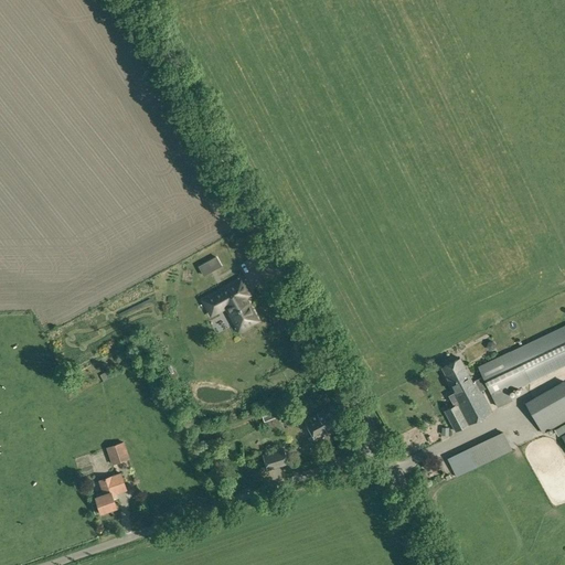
[(215,256),(199,265),(203,275),(221,265),(215,256)]
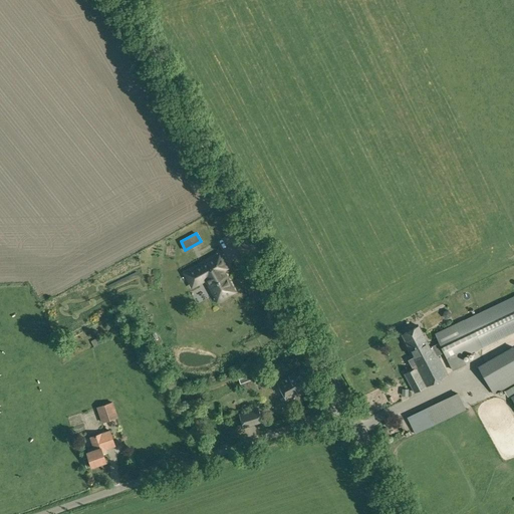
[(219,255),(186,273),(193,285),(204,279),(206,284),(209,282),(216,295),(219,293),(220,295),(224,296),(228,294),(229,290),(228,288),(231,286),(222,270),(226,267),(219,255)]
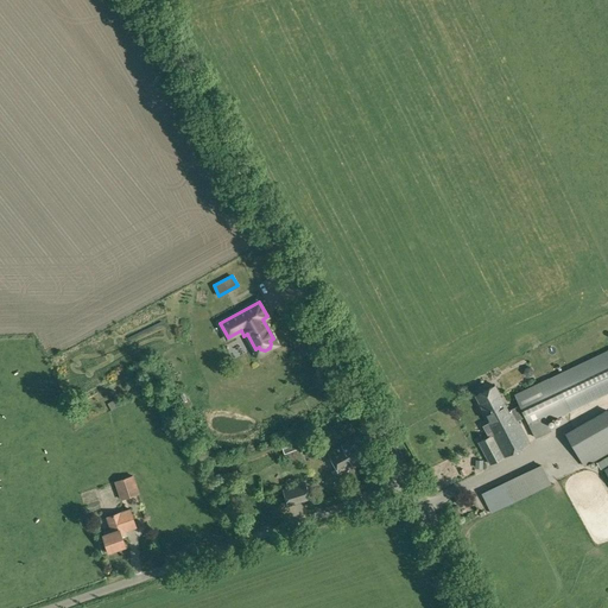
[(565,415),(607,393),(607,349),(549,379),(514,394),(519,405),(508,410),(495,386),(475,396),(489,423),(483,426),(487,434),(491,431),(492,435),(479,442),(491,464),(530,443),(518,420),(525,417),(531,428),(536,438),(551,431),(548,423),(565,415)]
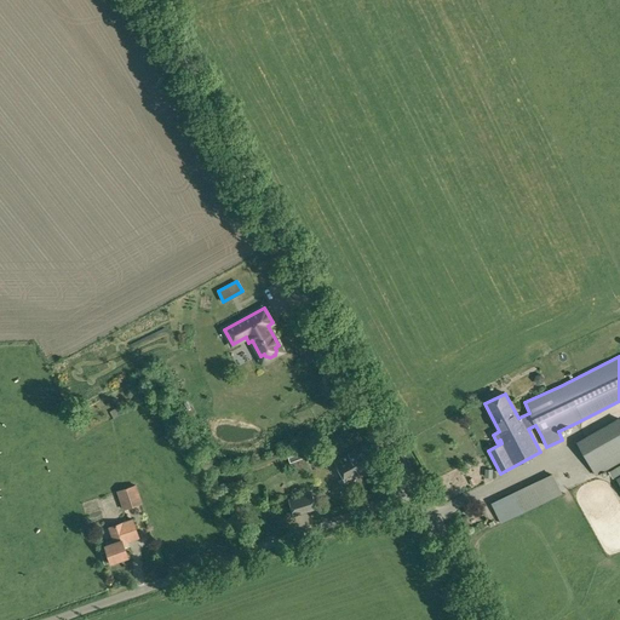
[(619,461),(619,419),(619,418),(577,442),(596,476),(619,461)]
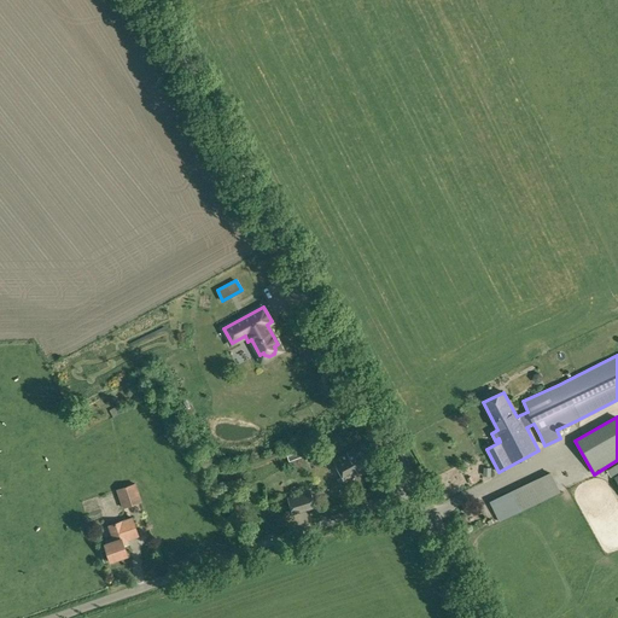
[(290,461),(298,458),(316,452),(313,441),(293,448),(295,450),(286,453),(290,461)]
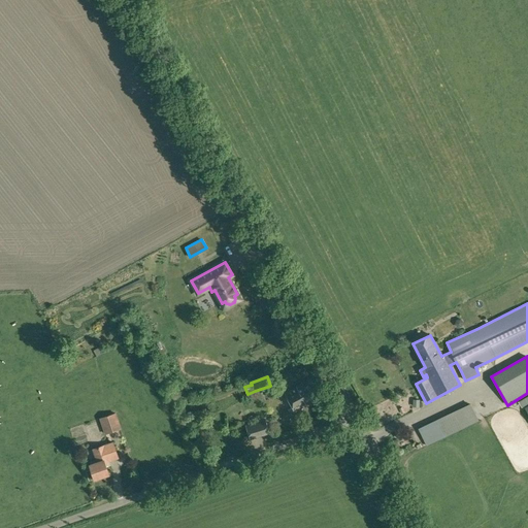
[(307,405),(320,399),(308,380),(297,386),(298,387),(286,393),(296,410),(291,414),(295,421),(311,411),(307,405)]
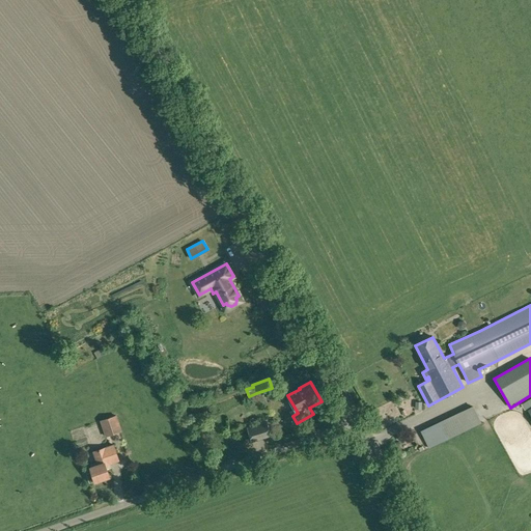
[(525,410),(530,406),(530,398),(522,403),(525,410)]
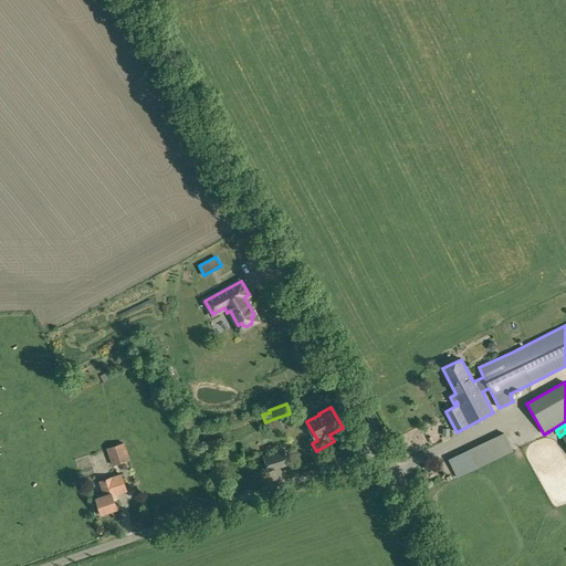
[(457,478),(478,468),(513,451),(504,432),(448,459),(457,478)]
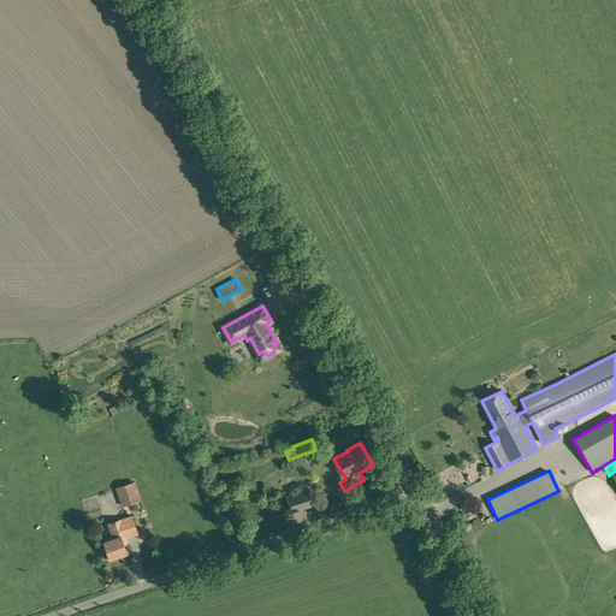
[(122,507),(142,501),(136,481),(116,487),(122,507)]
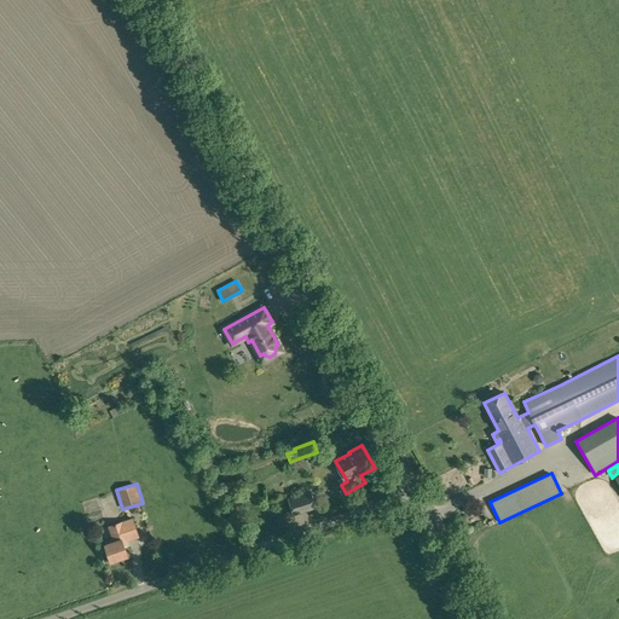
[(294,515),(317,508),(311,491),(288,498),(294,515)]
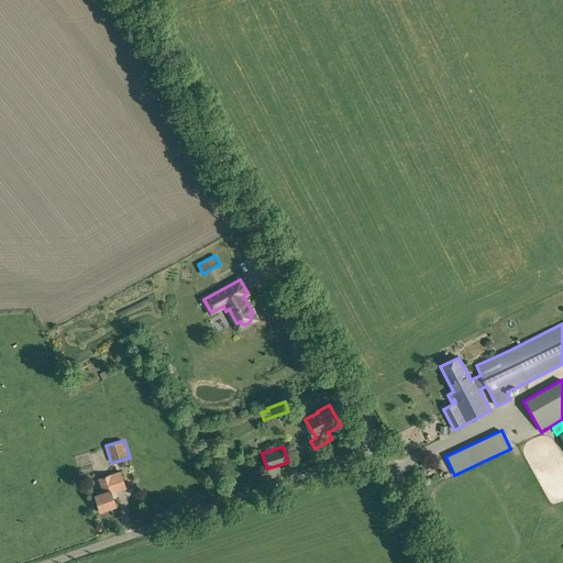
[(101,511),(117,506),(112,494),(128,488),(121,471),(98,478),(103,493),(96,495),(97,499),(91,501),(95,512),(101,510),(101,511)]
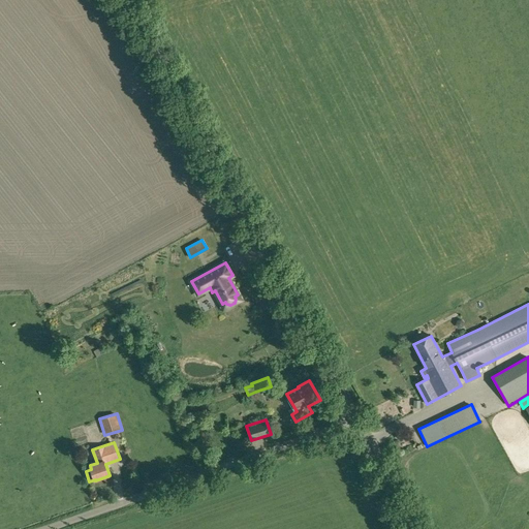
All buildings are outlined.
